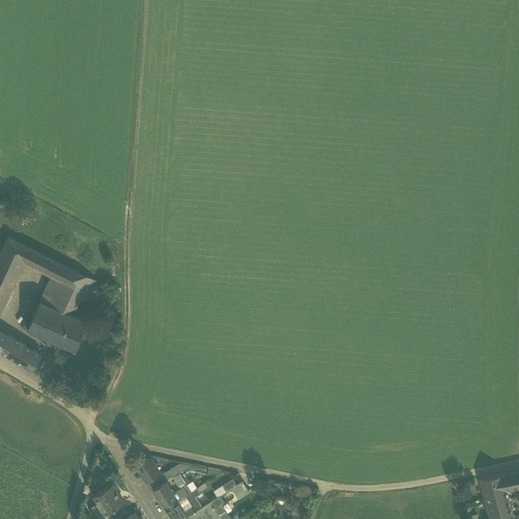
[(73,314),(80,298),(90,277),(8,235),(0,250),(0,330),(1,329),(0,328),(0,313),(24,262),(52,275),(41,300),(73,314)]
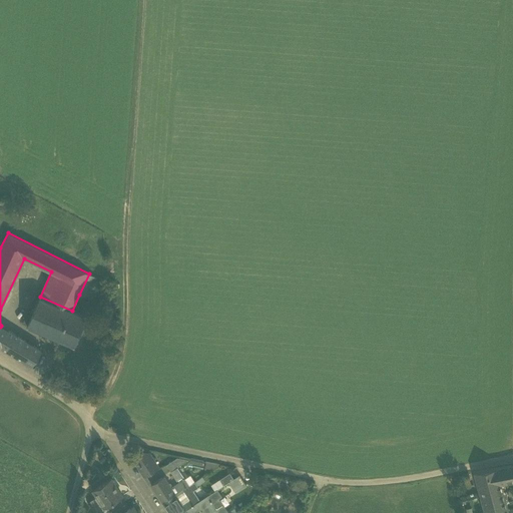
[(96,278),(89,274),(79,295),(87,298),(96,278)]
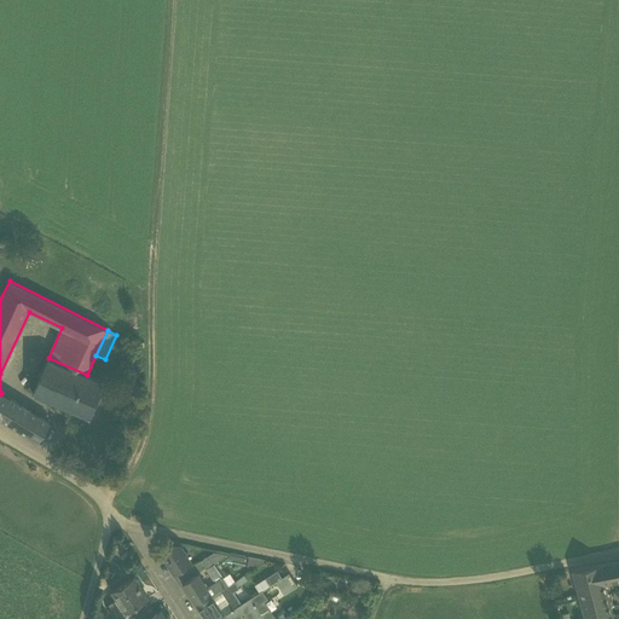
[(33,392),(90,416),(104,382),(87,375),(48,358),(38,381),(33,392)]
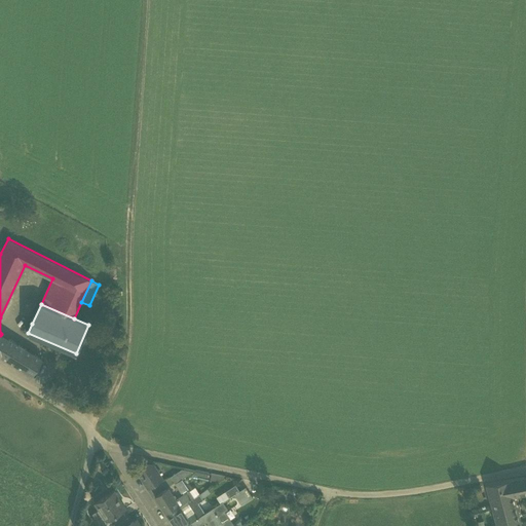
[(23,331),(28,333),(32,324),(28,322),(23,331)]
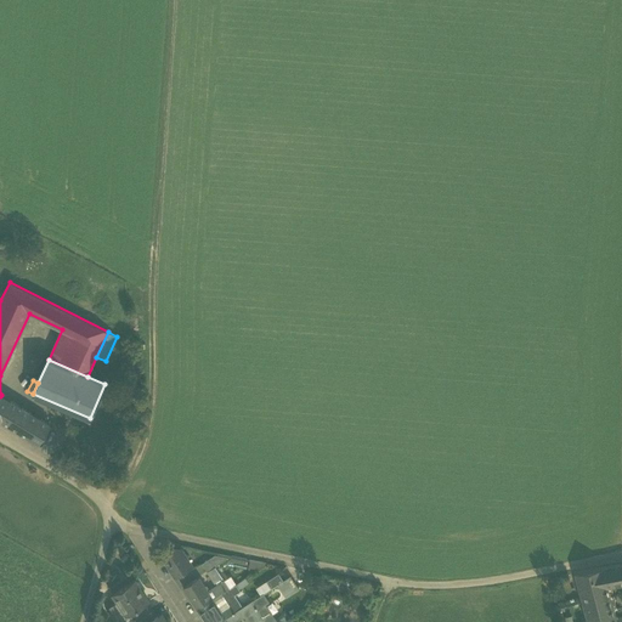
[(0,418),(11,401),(1,395),(0,396),(0,418)]
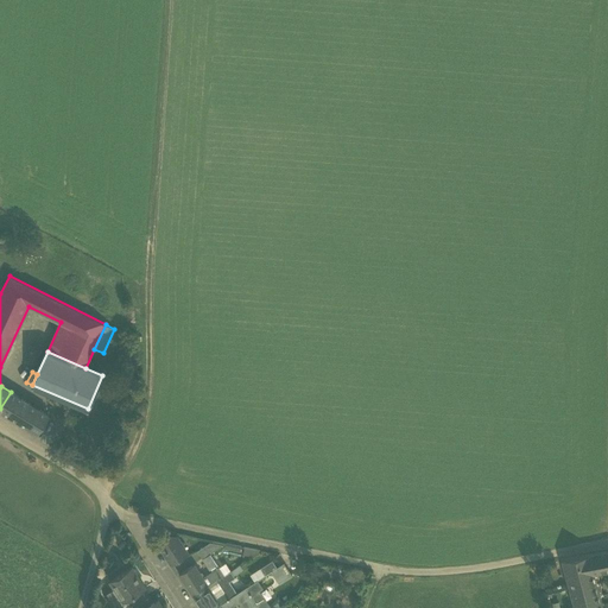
[(0,409),(0,410),(38,434),(49,415),(11,392),(0,409)]
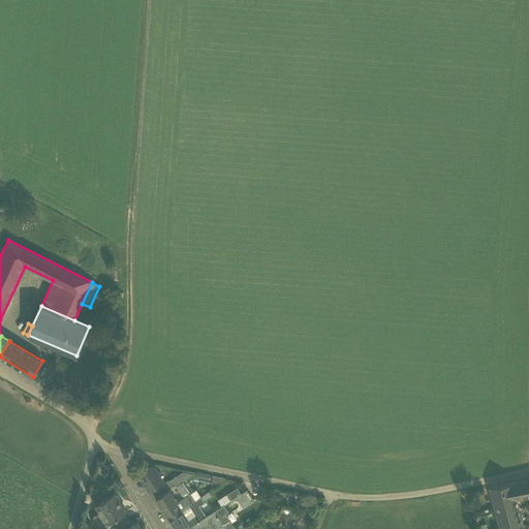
[(137,472),(149,489),(162,480),(154,467),(147,466),(137,472)]
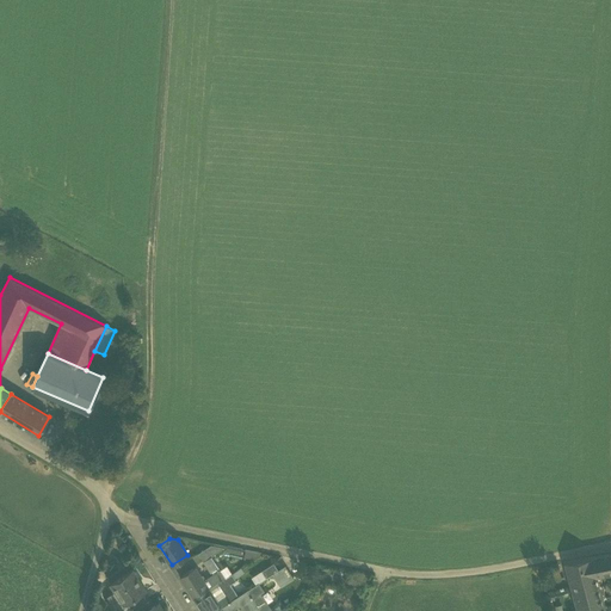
[(198,553),(203,561),(211,556),(224,547),(211,544),(198,553)]
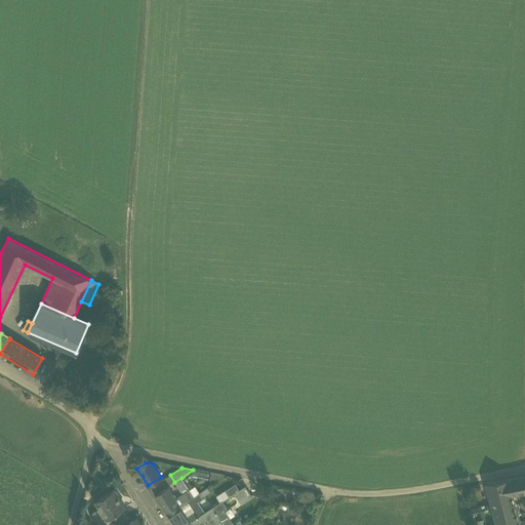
[(513,494),(524,491),(524,475),(509,478),(513,494)]
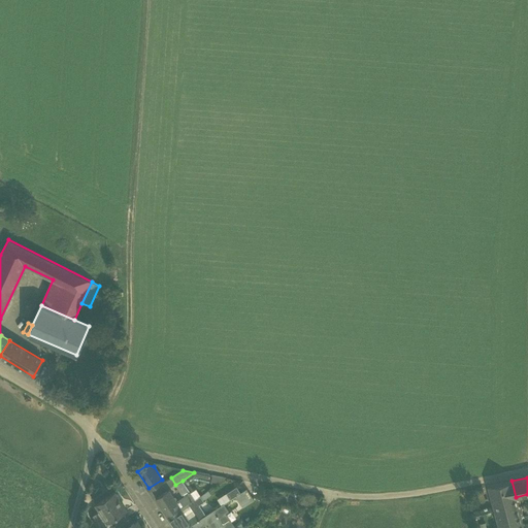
[(175,485),(183,495),(184,494),(189,490),(183,481),(175,485)]
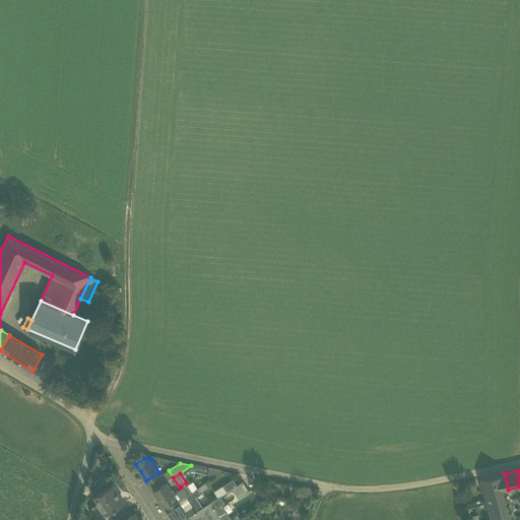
[(492,519),(516,519),(508,490),(504,473),(480,478),(492,519)]
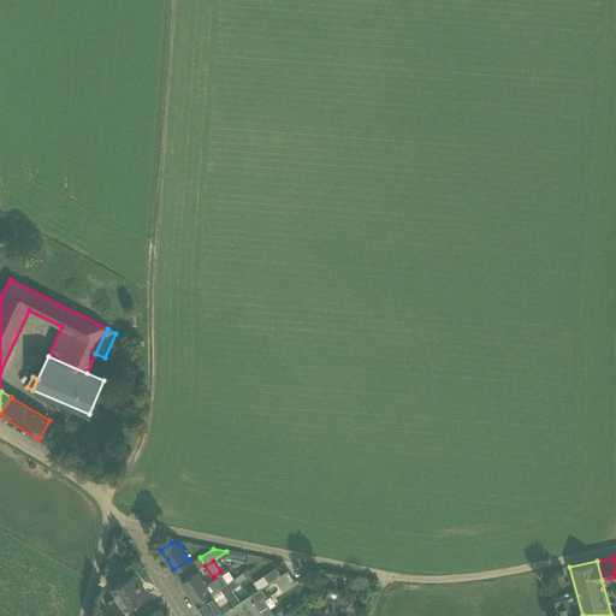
[(268,582),(276,578),(280,575),(276,568),(264,575),(267,581),(268,582)]
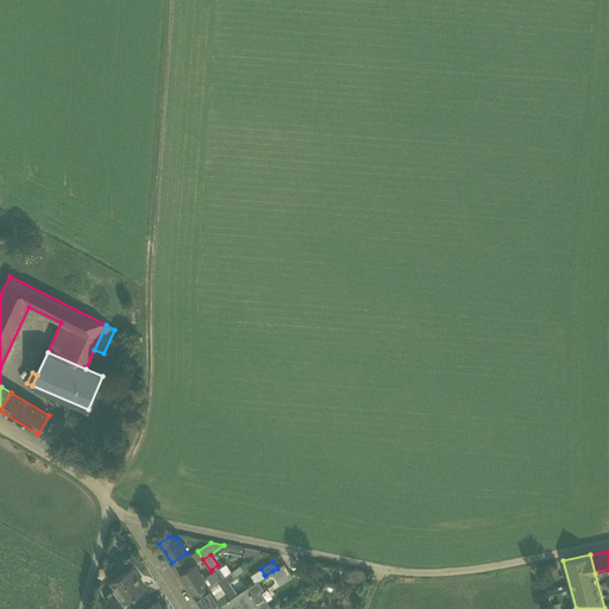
[(231,572),(233,576),(244,569),(240,564),(231,571),(231,572)]
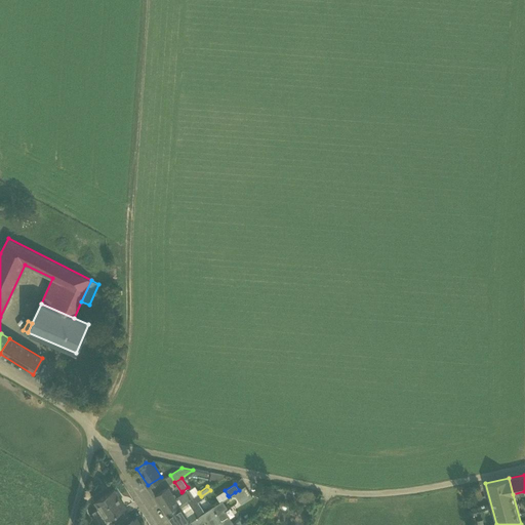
[(245,486),(239,490),(235,492),(242,502),(251,496),(245,486)]
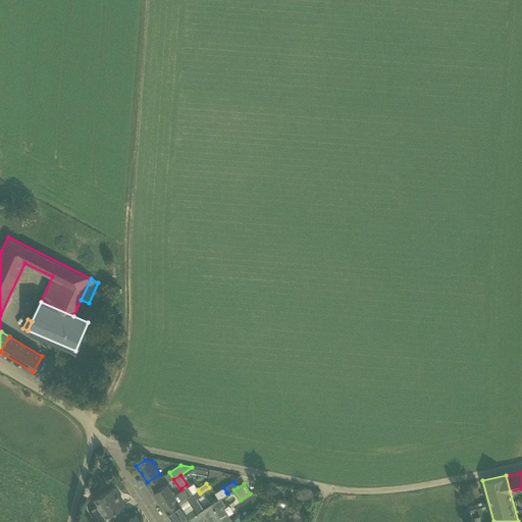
[(153,492),(165,511),(178,502),(174,496),(167,484),(153,492)]
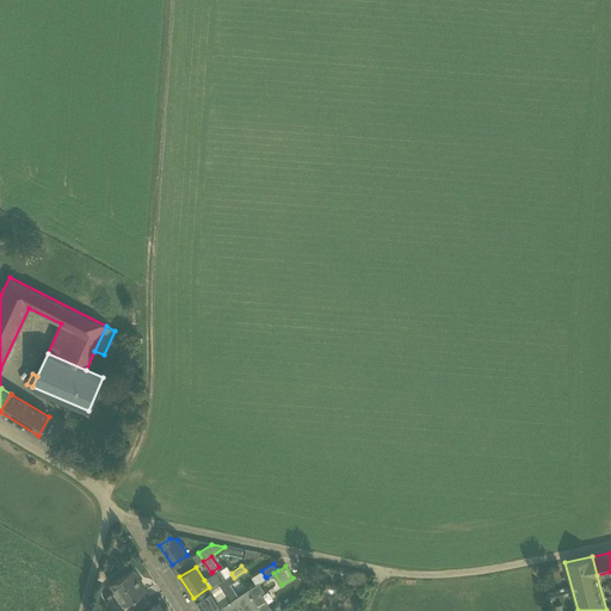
[(214,574),(204,580),(209,587),(217,582),(226,576),(224,576),(223,575),(220,568),(218,567),(213,572),(214,574)]
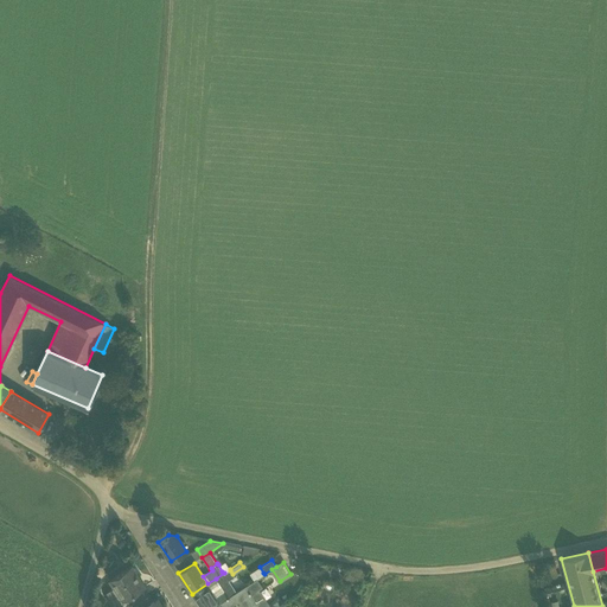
[(115,587),(125,600),(127,598),(141,588),(145,587),(131,566),(110,579),(115,587)]
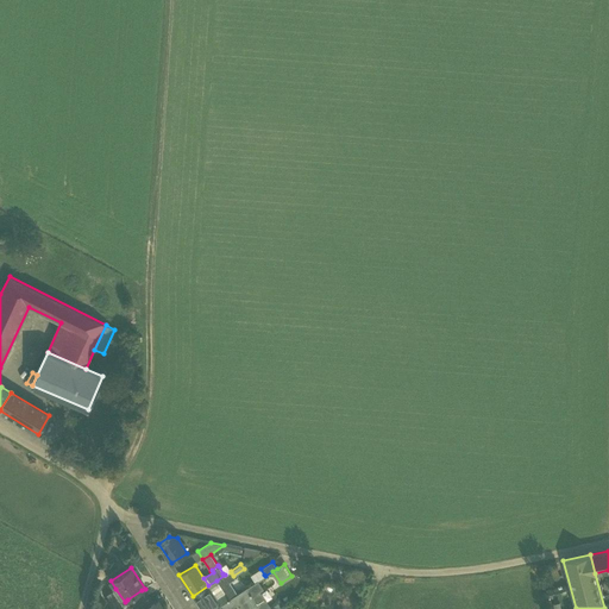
[(264,575),(261,569),(251,575),(255,582),(264,575)]
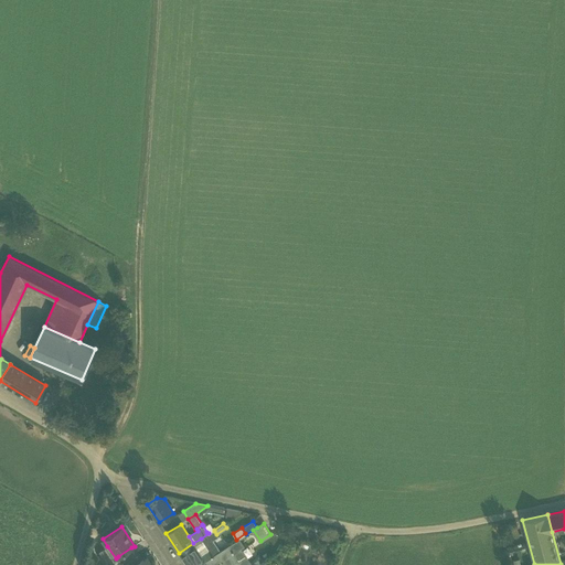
[(220,551),(212,540),(209,534),(209,533),(201,539),(208,548),(212,556),(220,551)]
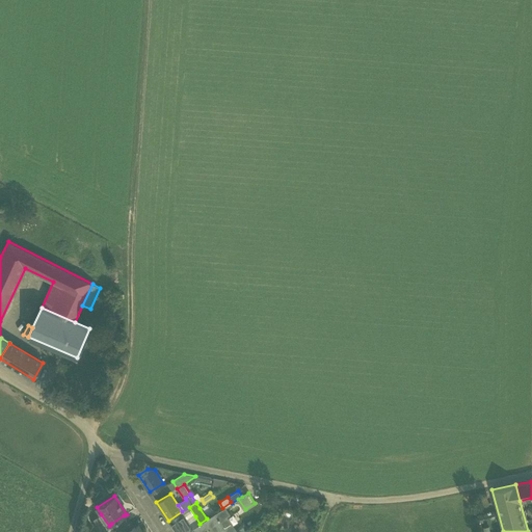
[(182,511),(189,522),(195,516),(189,507),(182,511)]
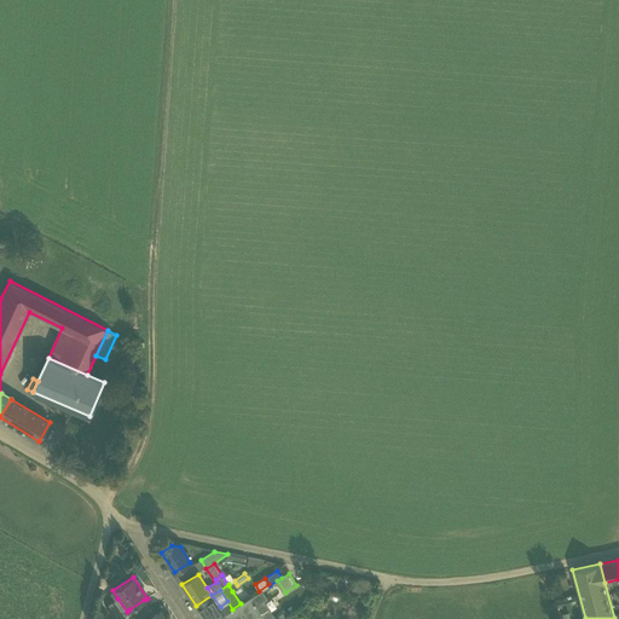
[(232,609),(225,614),(227,618),(232,618),(244,612),(248,618),(266,618),(273,615),(264,601),(267,599),(261,590),(241,603),(232,609)]
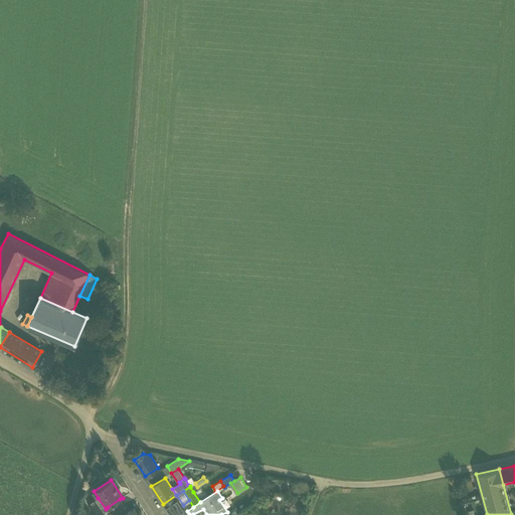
[(163,504),(170,514),(180,514),(187,511),(183,505),(176,495),(163,504)]
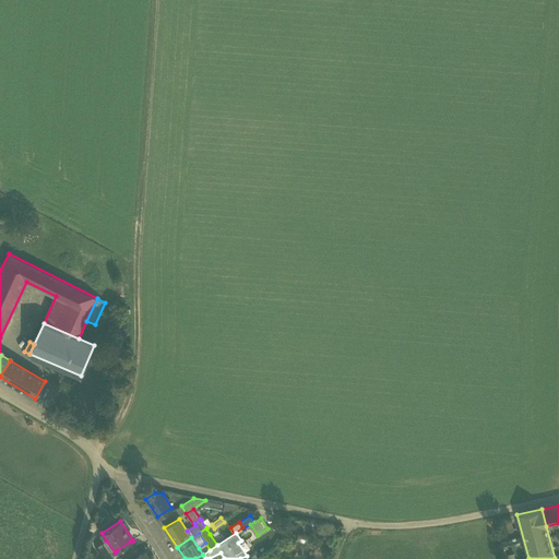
[(99,545),(107,557),(108,557),(115,552),(106,540),(99,545)]
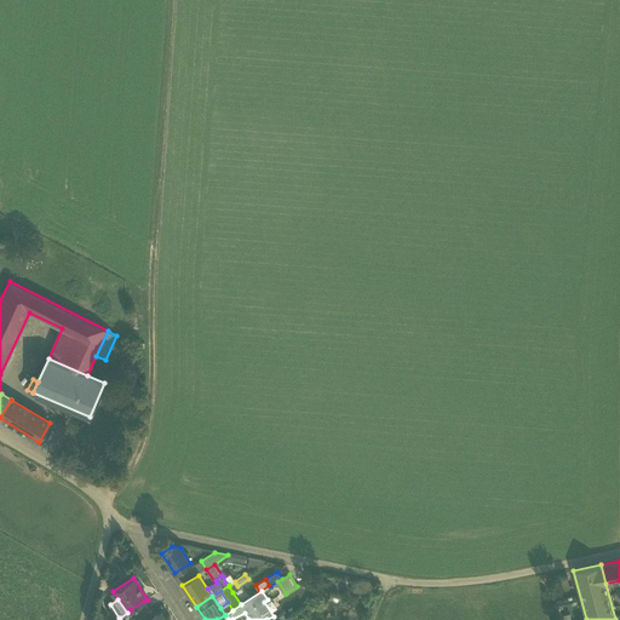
[(130,610),(133,616),(135,616),(149,607),(144,601),(130,610)]
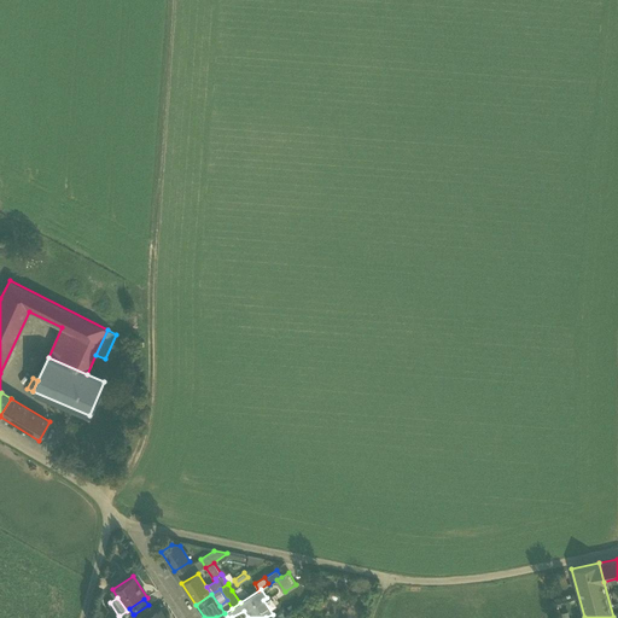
[(146,617),(153,614),(150,607),(135,617),(133,617),(146,617)]
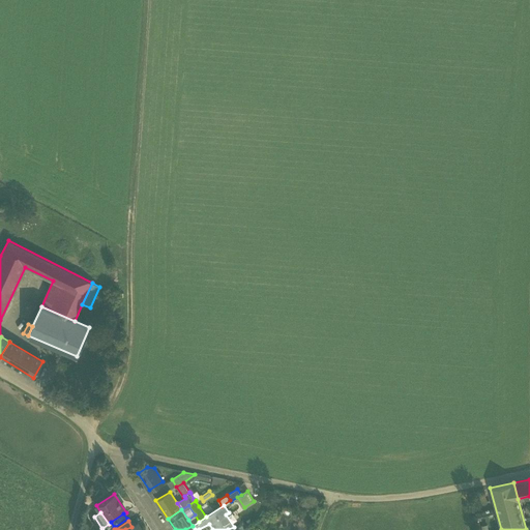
[(242,521),(234,527),(235,529),(241,529),(246,527),(242,521)]
